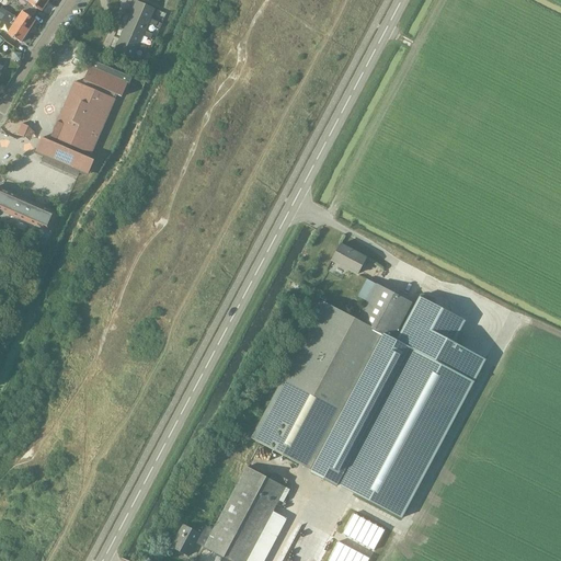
[(49,1),(47,0),(30,0),(29,3),(25,8),(34,14),(37,10),(42,12),(49,1)]
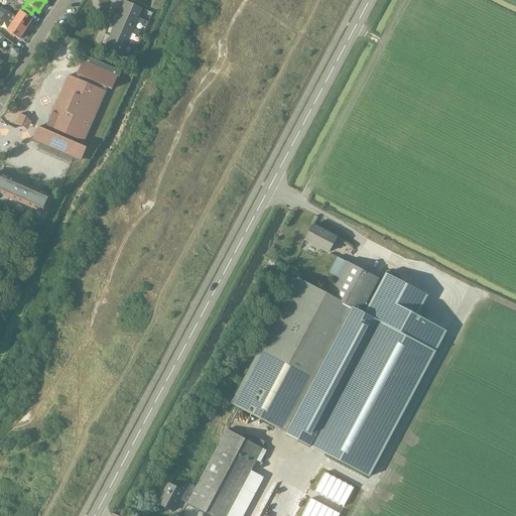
[(137,20),(136,22),(143,25),(144,21),(138,18),(142,9),(125,1),(120,13),(137,20)]
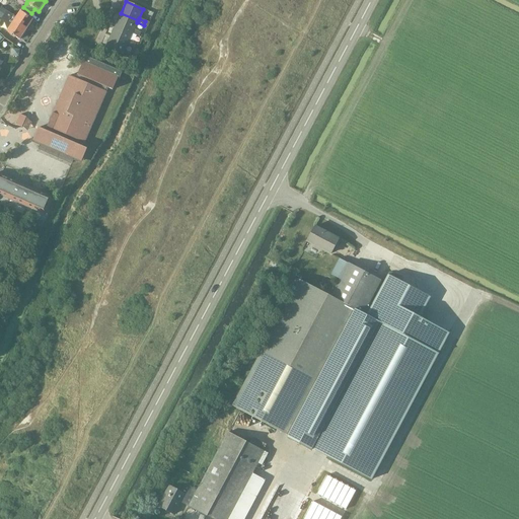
[(31,13),(23,7),(21,11),(20,11),(16,17),(12,15),(10,19),(26,29),(32,19),(29,17),(31,13)]
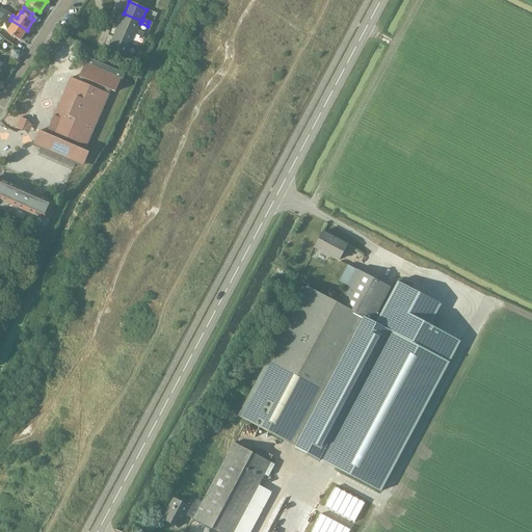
[(10,20),(12,16),(6,11),(0,21),(0,22),(9,29),(6,32),(20,41),(27,30),(10,20)]
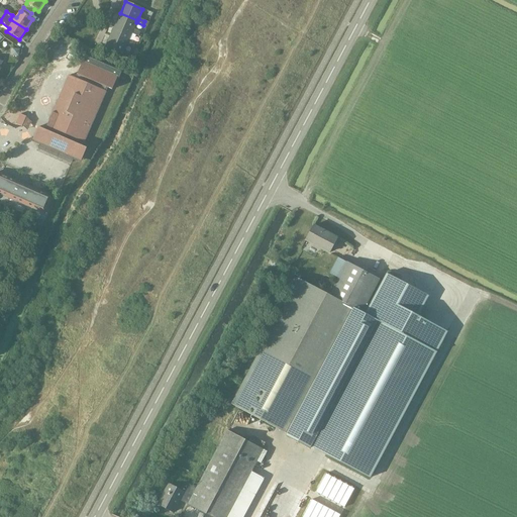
[(115,24),(132,31),(131,33),(138,36),(139,32),(133,29),(136,22),(137,20),(120,13),(115,24)]
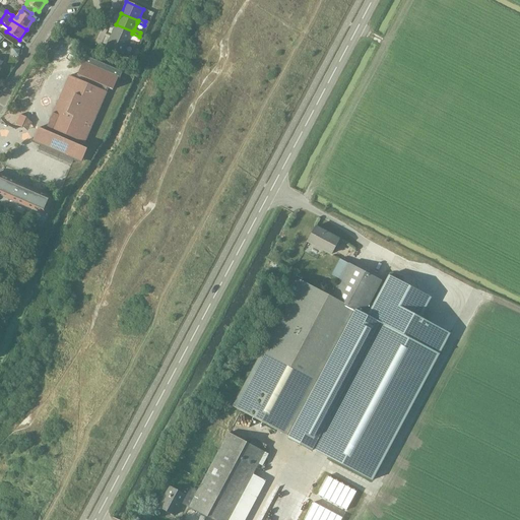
[(111,36),(128,43),(127,45),(134,48),(135,46),(135,44),(129,41),(132,34),(133,31),(116,24),(111,36)]
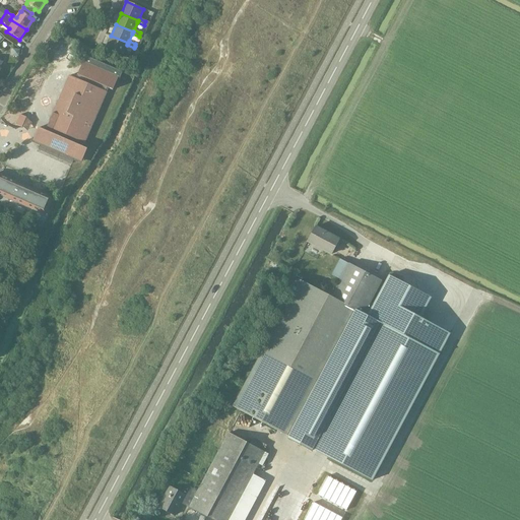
[(124,52),(127,45),(128,43),(111,36),(107,47),(122,54),(122,56),(129,59),(130,55),(124,52)]
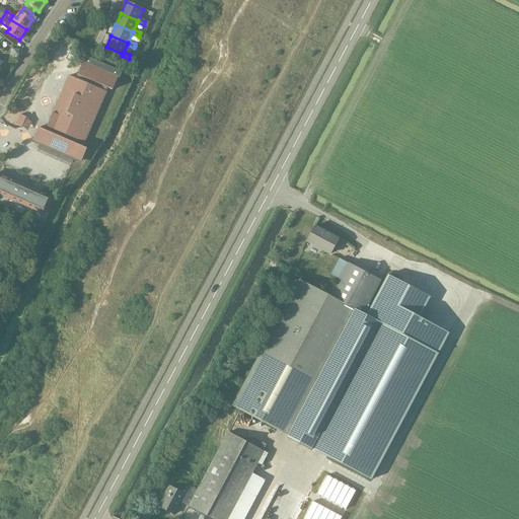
[(105,91),(107,87),(114,90),(121,73),(85,58),(78,75),(76,79),(69,76),(47,127),(48,128),(47,131),(38,128),(32,141),(40,144),(38,148),(72,162),(74,158),(80,161),(86,148),(81,146),(82,142),(84,143),(106,92),(105,91)]
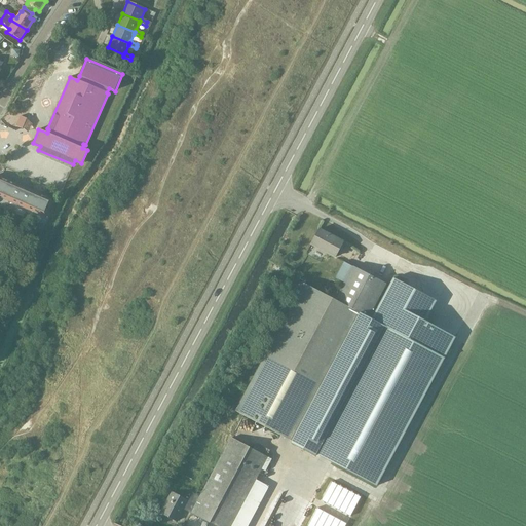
[(21,116),(16,126),(22,129),(27,119),(21,116)]
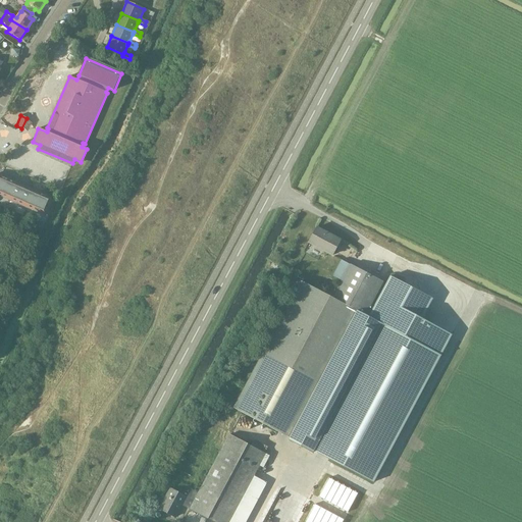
[(0,195),(45,215),(52,199),(0,175),(0,195)]
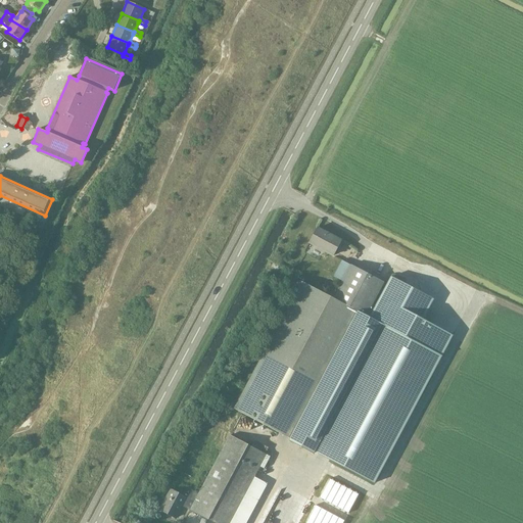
[(318,228),(308,243),(333,256),(341,241),(318,228)]
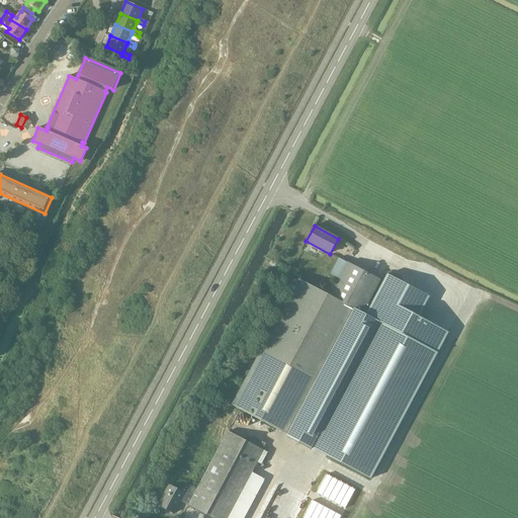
[(260,352),(232,406),(286,435),(285,437),(286,437),(287,435),(310,447),(309,449),(310,449),(311,447),(370,480),(434,360),(435,360),(434,359),(448,333),(419,317),(421,292),(387,274),(367,313),(364,311),(380,280),(347,263),(329,295),(298,279),(260,352)]
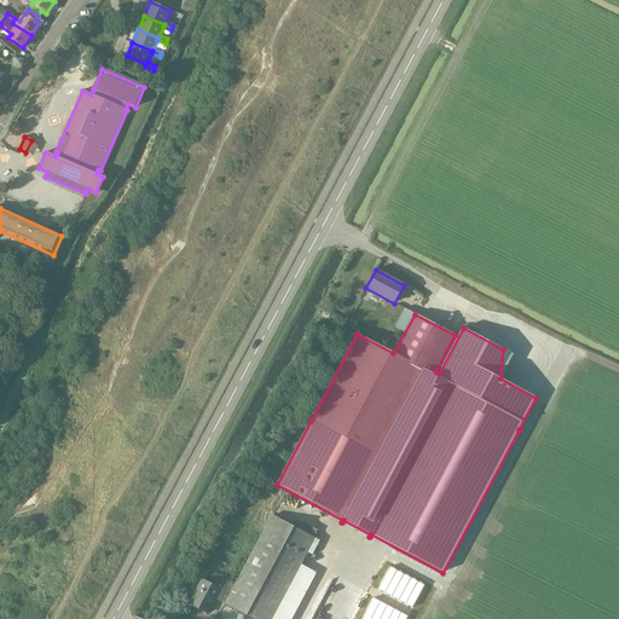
[(208,613),(215,600),(224,605),(252,618),(290,618),(316,573),(300,565),(307,553),(312,555),(319,541),(272,515),(235,584),(225,579),(219,589),(202,580),(189,605),(208,613)]
